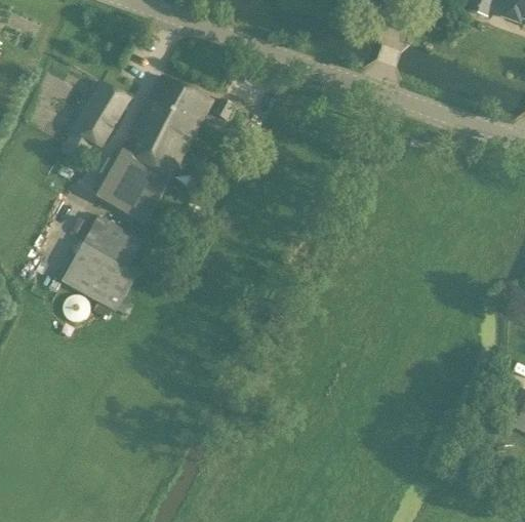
[(488,15),(493,0),(473,0),(470,9),(488,15)]
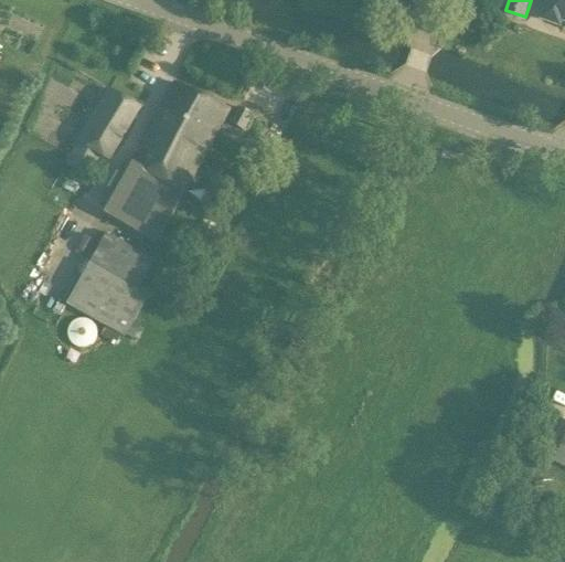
[(550,0),(544,17),(558,22),(561,17),(564,18),(564,0),(550,0)]
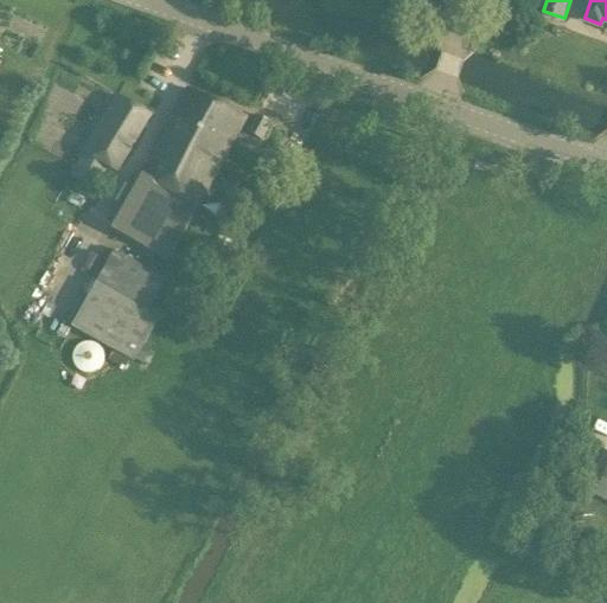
[(144,171),(199,200),(246,116),(190,85),(144,171)]
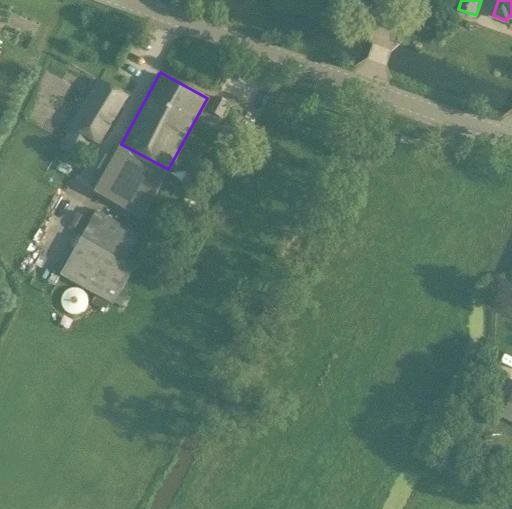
[(99,79),(60,146),(81,159),(92,139),(99,143),(127,95),(99,79)]
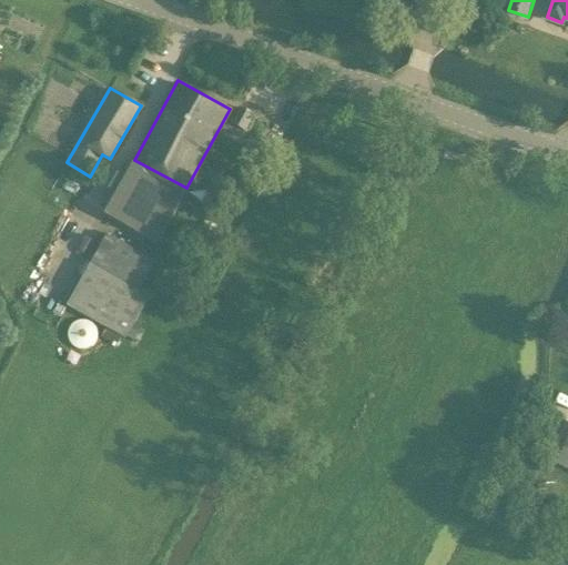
[(244,129),(253,113),(240,106),(231,121),(244,129)]
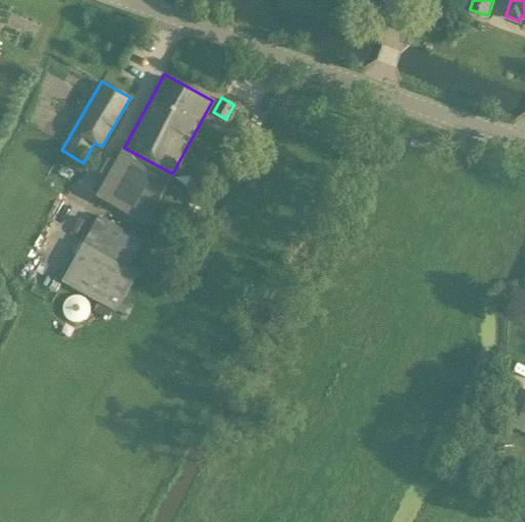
[(146,224),(172,173),(124,148),(97,197),(146,224)]
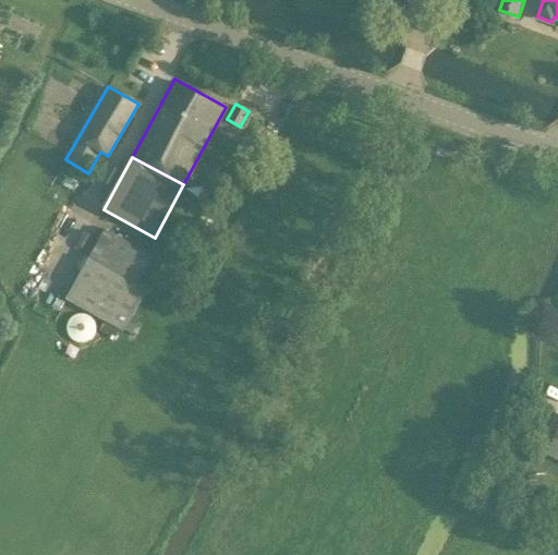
[(123,330),(145,291),(145,290),(135,285),(154,255),(136,245),(105,229),(67,299),(123,330)]
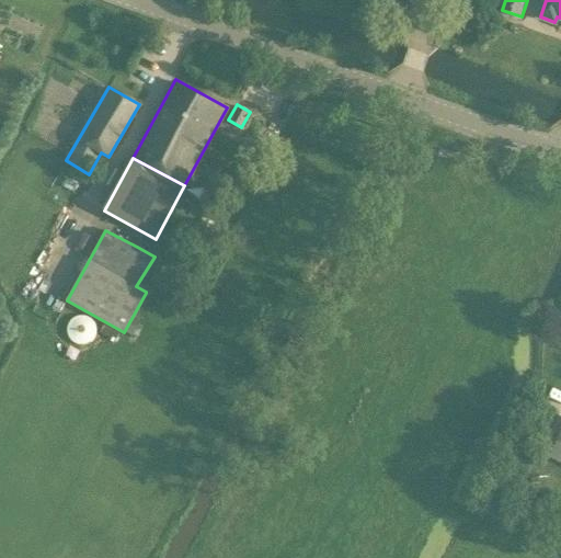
[(81,315),(80,315),(79,315),(78,315),(76,316),(75,316),(72,317),(71,318),(70,320),(69,321),(68,323),(68,325),(67,327),(67,328),(67,330),(68,332),(68,333),(69,336),(69,337),(70,338),(71,339),(72,340),(75,341),(76,342),(78,342),(80,343),(81,343),(83,343),(84,342),(87,342),(89,341),(90,340),(92,339),(93,337),(94,336),(94,333),(95,332),(95,330),(95,329),(95,327),(95,325),(94,323),(94,321),(93,320),(92,318),(90,317),(89,316),(87,316),(86,315),(83,315),(81,315)]
